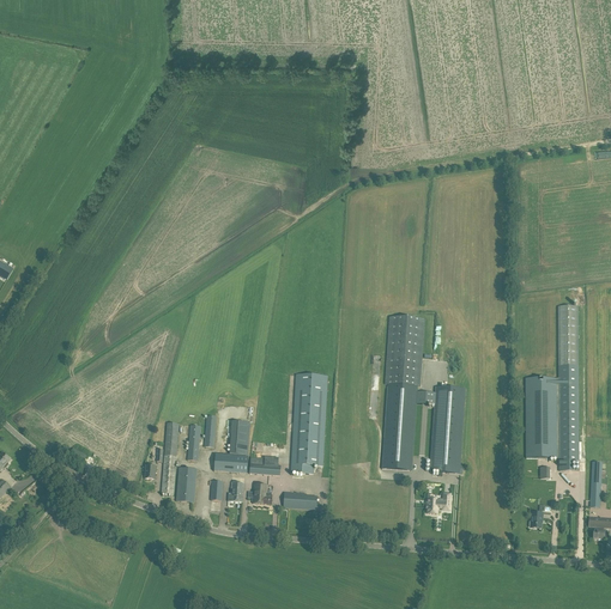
[(0,273),(5,276),(10,268),(0,261),(0,273)]
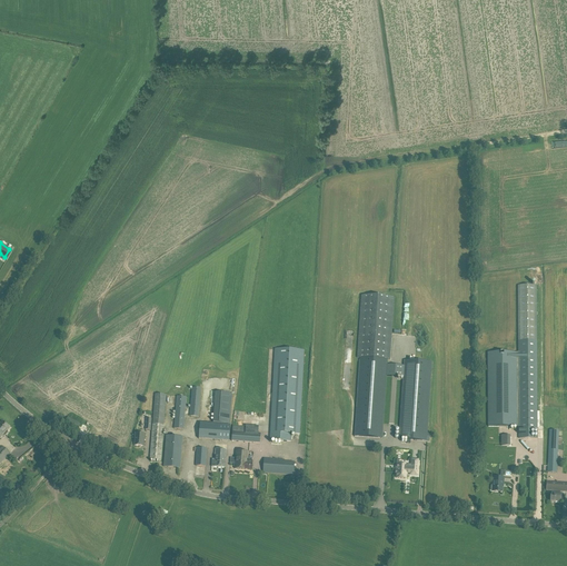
[(535,283),(515,283),(516,355),(516,424),(516,436),(536,436),(535,283)]
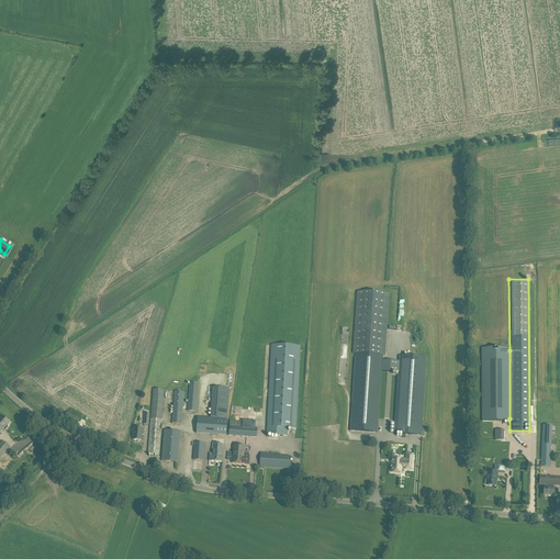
[(350,350),(354,350),(348,428),(376,431),(381,353),(383,353),(388,292),(355,290),(350,350)]
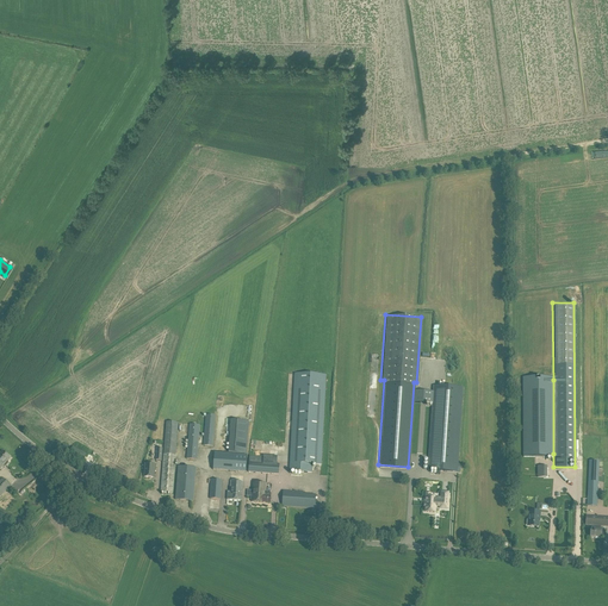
[(0,400),(1,401),(25,374),(22,370),(0,395),(0,400)]
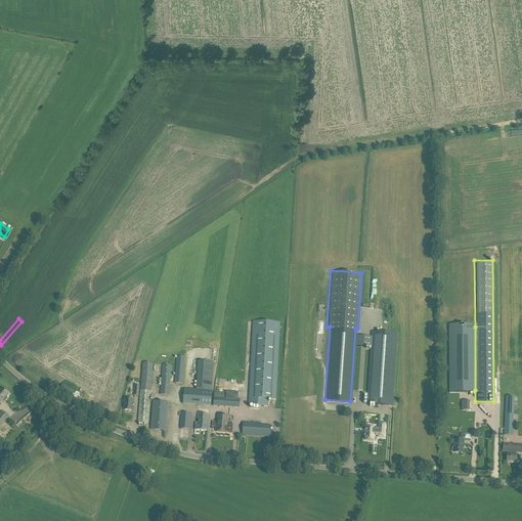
[(274,399),(278,320),(251,318),(247,403),(265,404),(266,397),(272,397),(272,398),(274,399)]
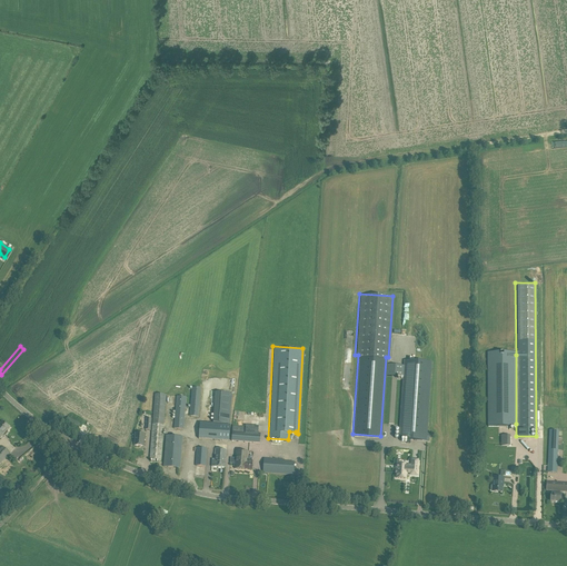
[(516,424),(516,355),(511,356),(511,349),(489,350),(489,356),(485,356),(486,424),(516,424)]
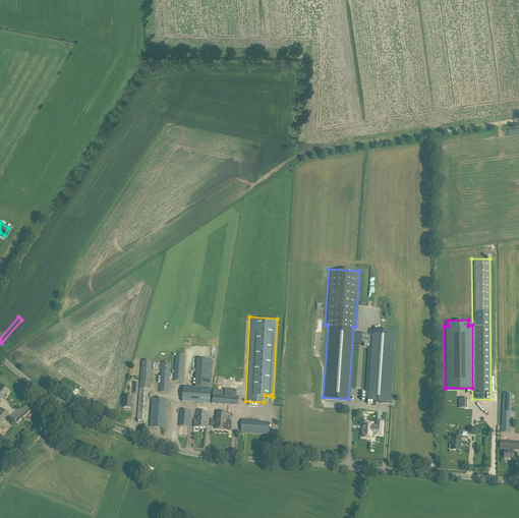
[(367,327),(363,399),(389,400),(393,328),(367,327)]
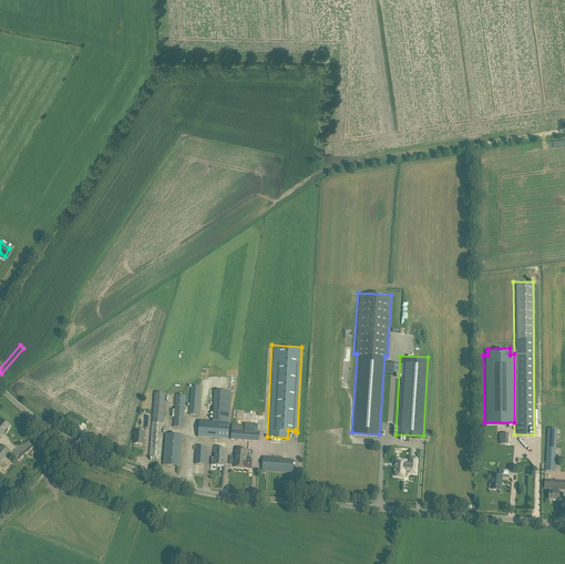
[(188,383),(187,411),(196,412),(197,383),(188,383)]
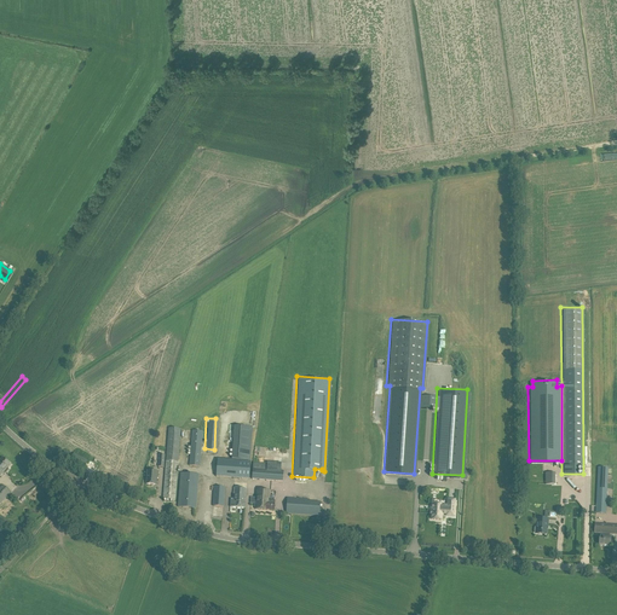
[(232,423),(230,456),(248,457),(251,424),(232,423)]
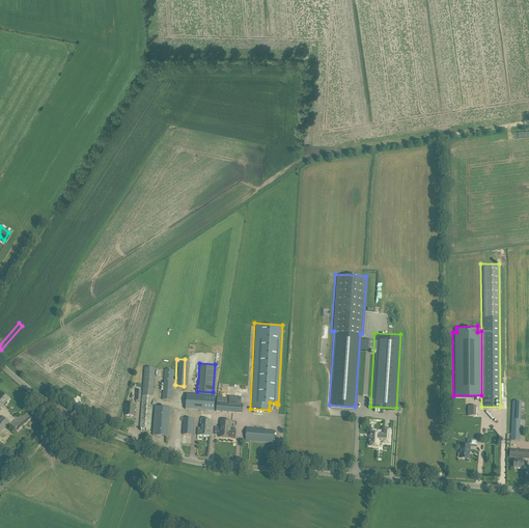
[(143,366),(139,426),(148,427),(152,366),(143,366)]
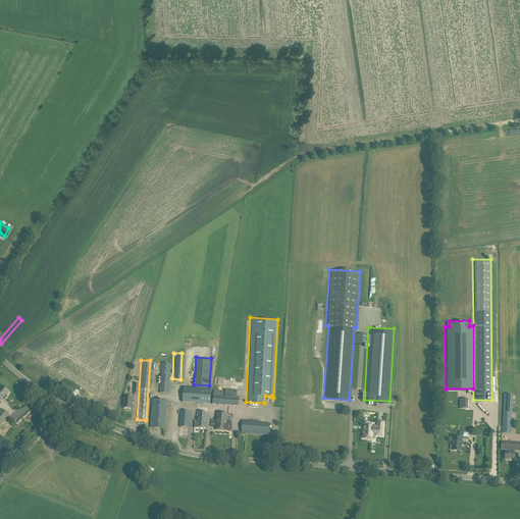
[(160,360),(157,391),(166,392),(169,361),(160,360)]
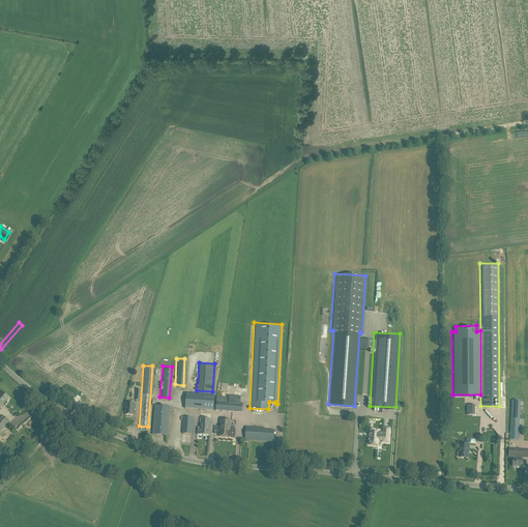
[(62,385),(58,391),(69,398),(72,391),(62,385)]
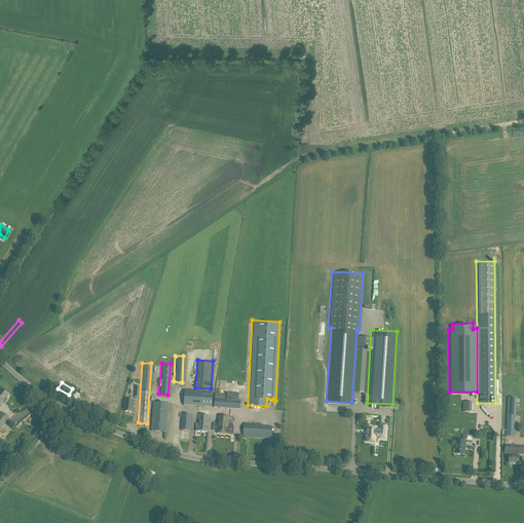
[(183,388),(182,403),(210,405),(211,390),(183,388)]
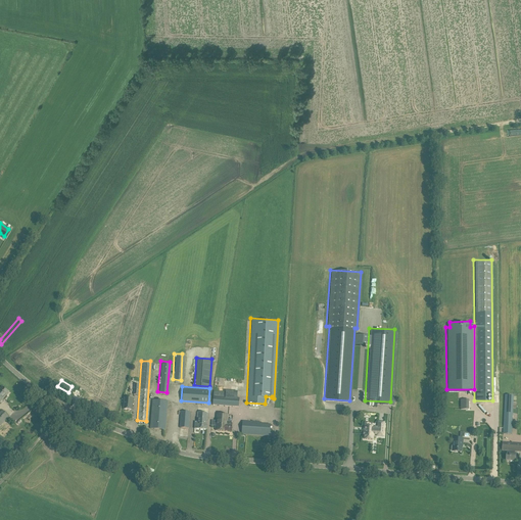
[(236,405),(237,396),(235,396),(235,390),(211,388),(210,403),(236,405)]
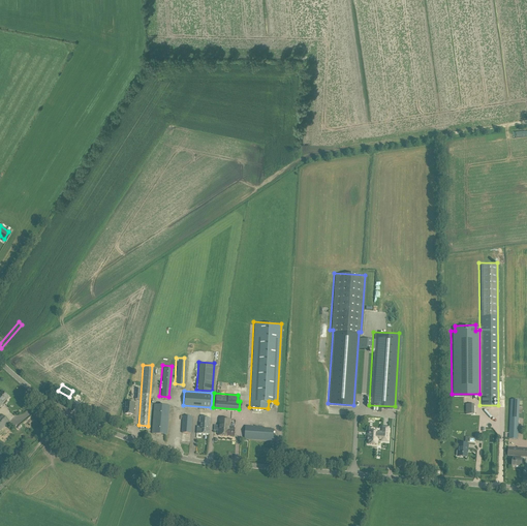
[(508,397),(506,437),(516,437),(517,398),(508,397)]
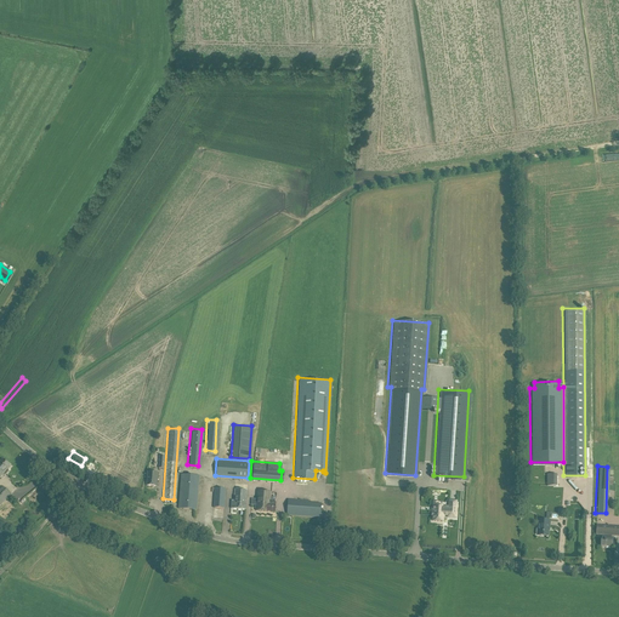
[(146,470),(146,484),(155,484),(157,470),(146,470)]
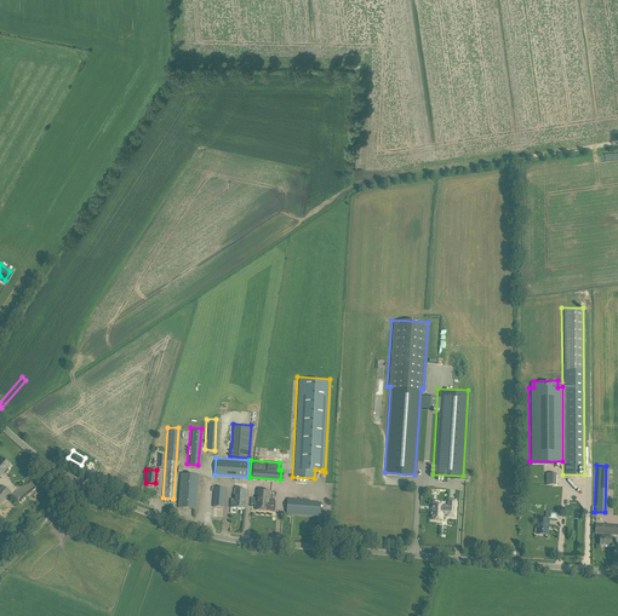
[(179,472),(177,506),(195,507),(198,473),(179,472)]
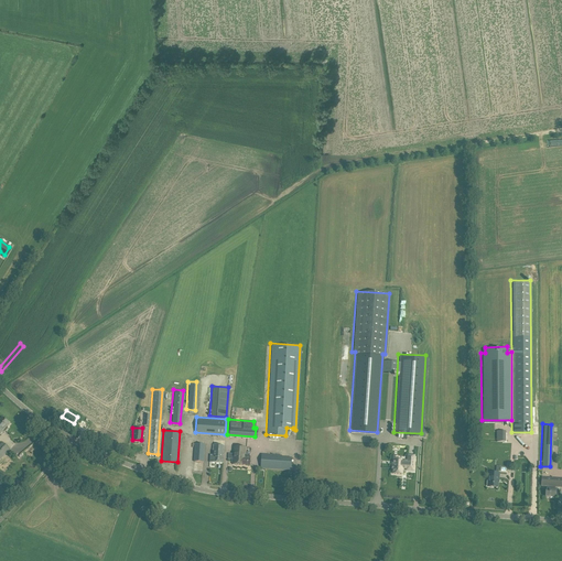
[(193,441),(192,459),(202,460),(203,442),(193,441)]
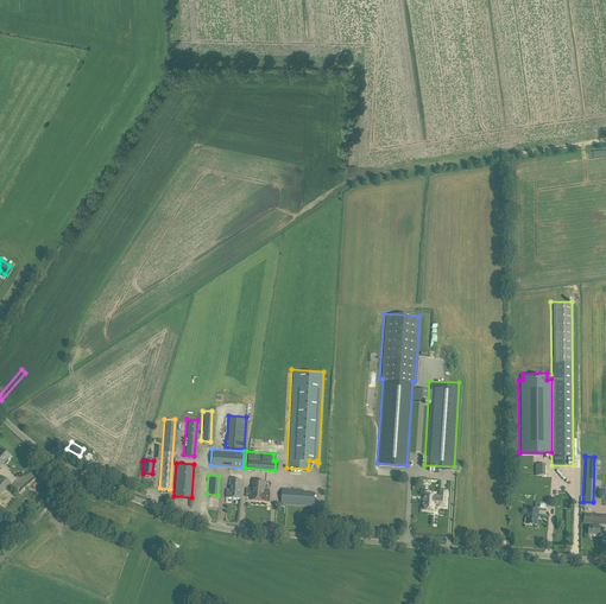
[(225,487),(225,495),(238,496),(240,477),(228,476),(227,488),(225,487)]
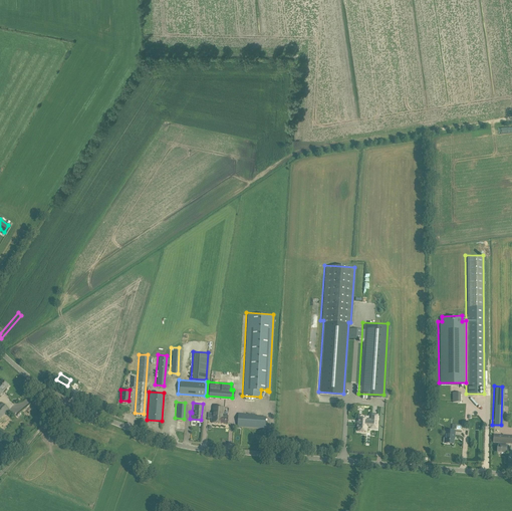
[(211,405),(210,421),(226,422),(226,413),(222,412),(222,406),(211,405)]
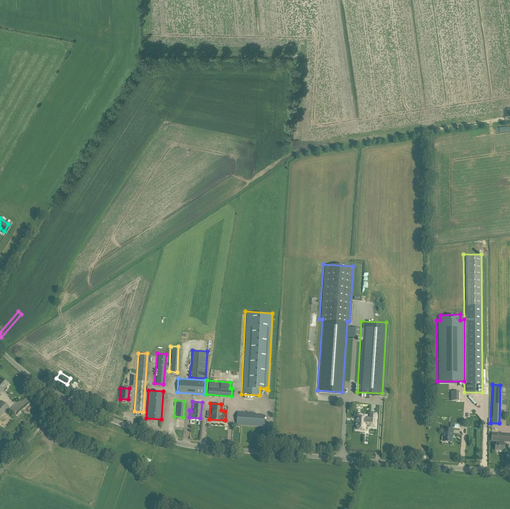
[(236,409),(235,422),(262,424),(263,413),(254,412),(254,411),(236,409)]
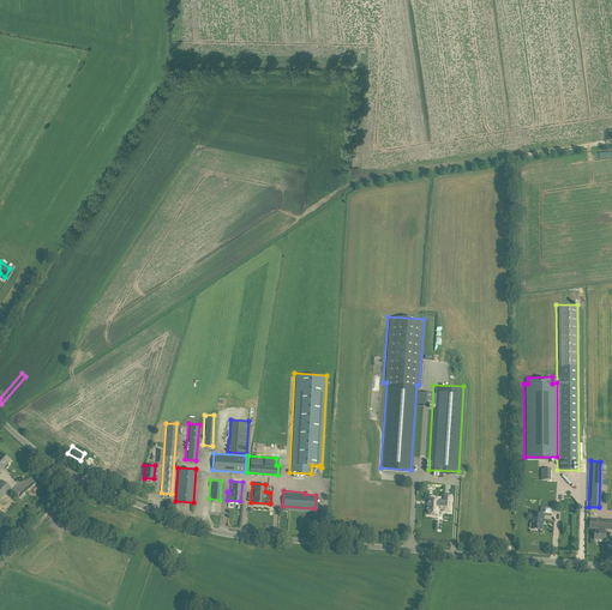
[(426,501),(425,505),(426,505),(426,511),(436,512),(437,503),(442,503),(441,506),(448,506),(449,495),(442,494),(442,497),(437,497),(437,496),(426,496),(426,501)]
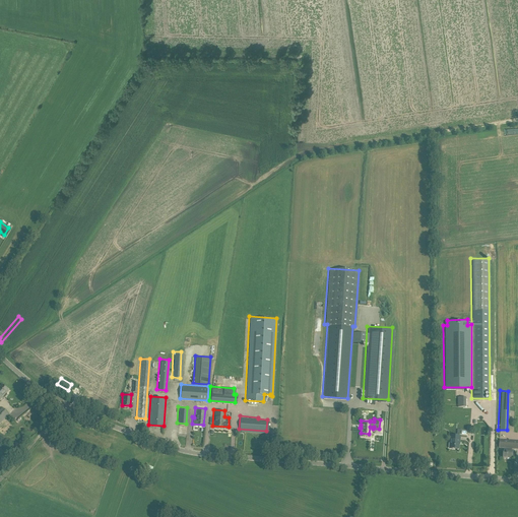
[(449,433),(448,446),(456,447),(457,442),(458,442),(458,434),(457,434),(457,432),(460,432),(460,427),(456,427),(455,434),(449,433)]
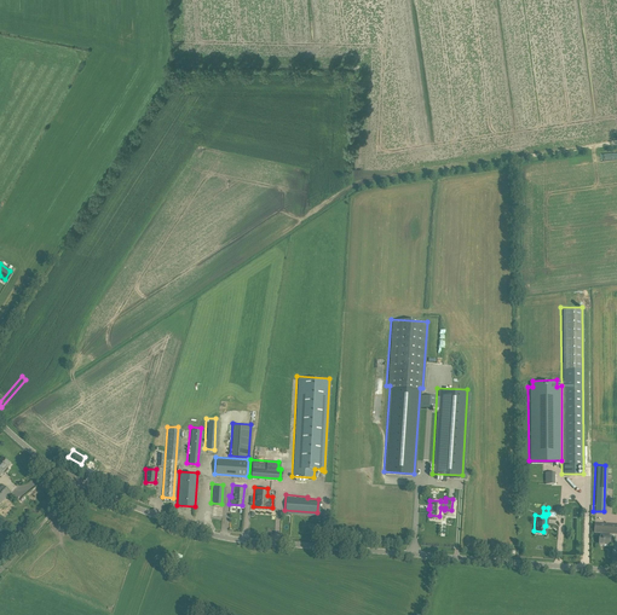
[(616,521),(593,521),(592,529),(593,529),(593,531),(595,531),(597,531),(598,531),(597,541),(607,543),(609,534),(605,534),(605,531),(616,531),(616,521)]
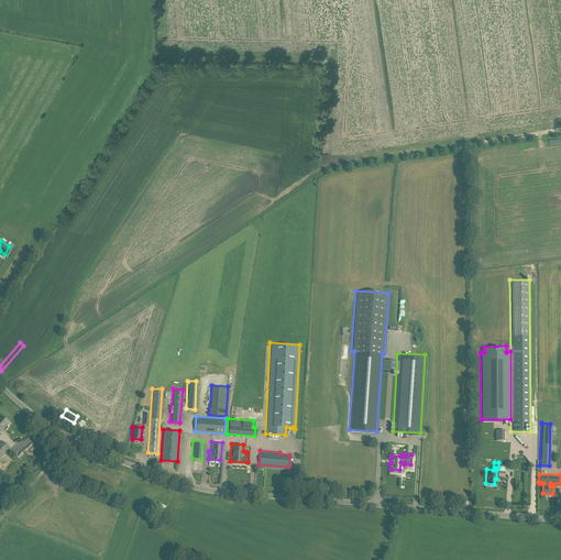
[(11,489),(0,497),(0,500),(3,503),(15,492),(11,489)]
